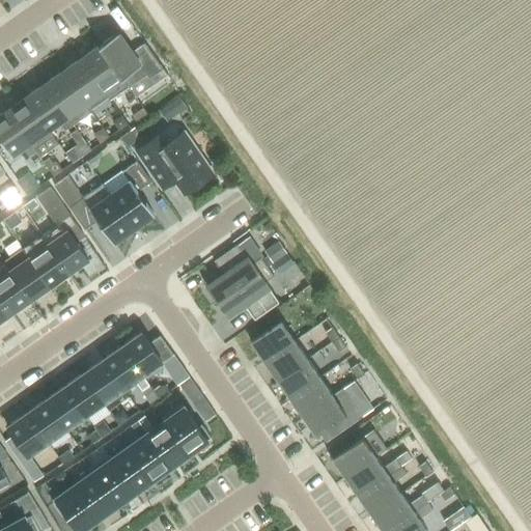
[(117,32),(99,46),(128,87),(146,75),(148,78),(163,68),(144,43),(133,50),(132,49),(131,51),(117,32)]
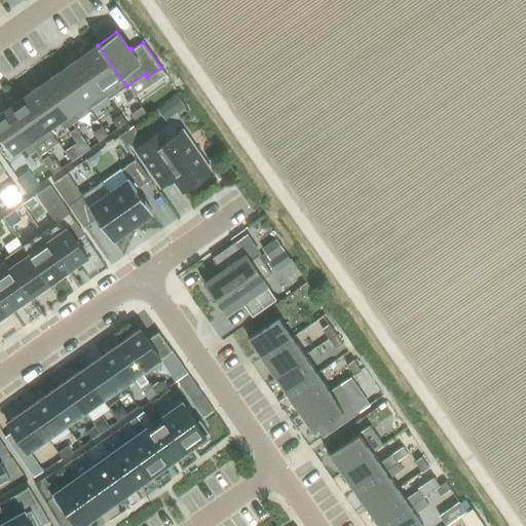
[(98,45),(79,58),(106,97),(108,99),(126,86),(98,45)]
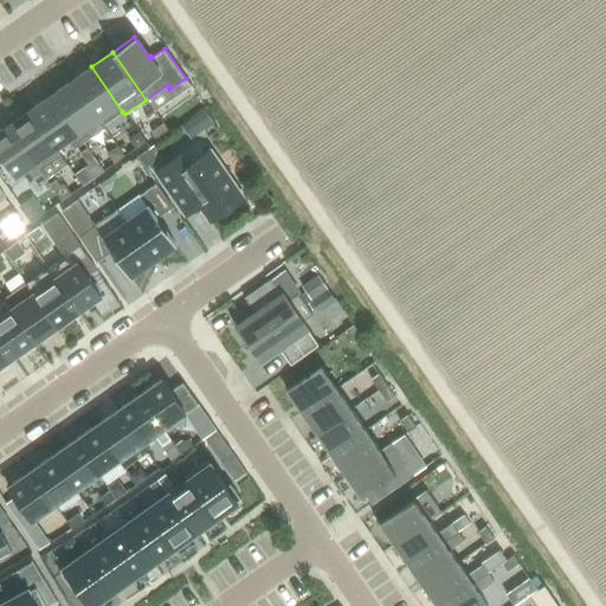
[(122,111),(91,66),(71,82),(102,126),(122,111)]
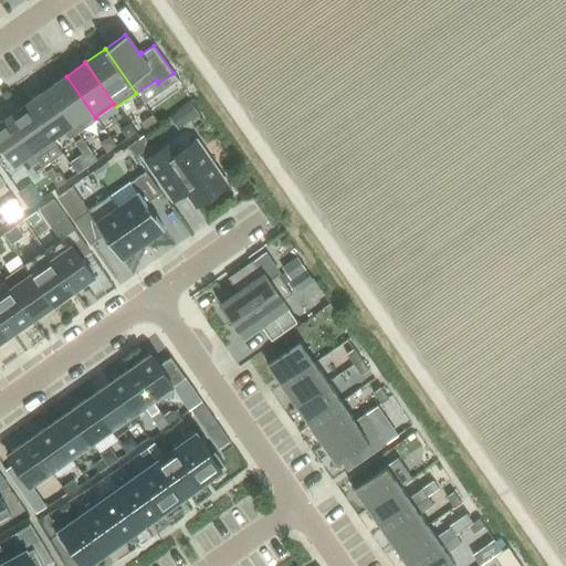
[(66,76),(46,90),(76,133),(96,119),(95,117),(66,76)]
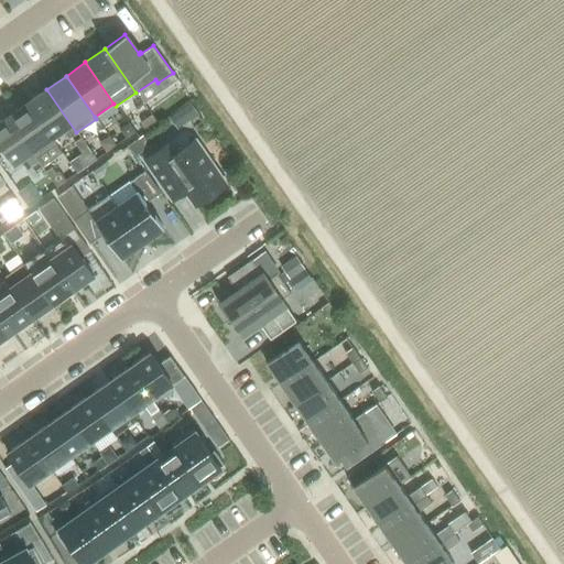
[(76,132),(46,89),(26,104),(54,142),(55,141),(52,137),(63,130),(68,138),(76,132)]
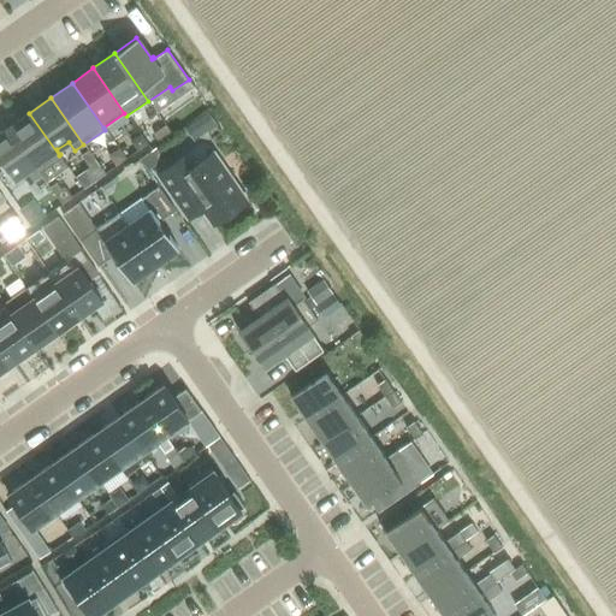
[(59,155),(29,113),(7,128),(37,170),(59,155)]
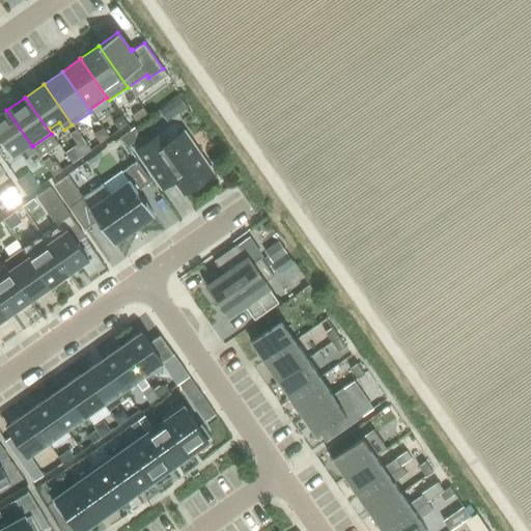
[(187,109),(178,98),(158,112),(166,123),(187,109)]
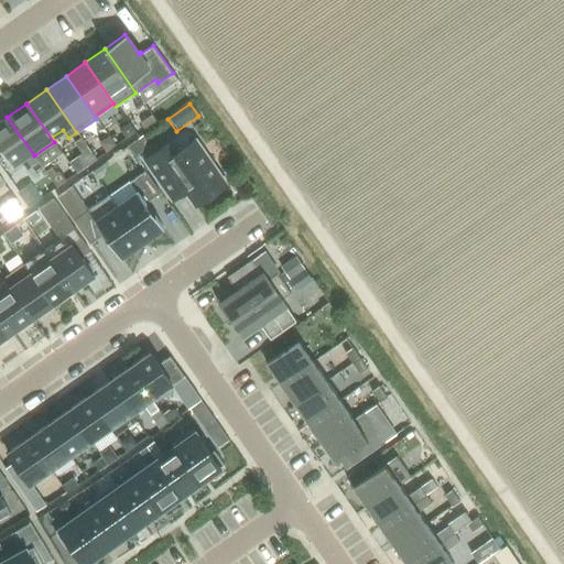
[(147,131),(158,123),(151,115),(140,122),(147,131)]
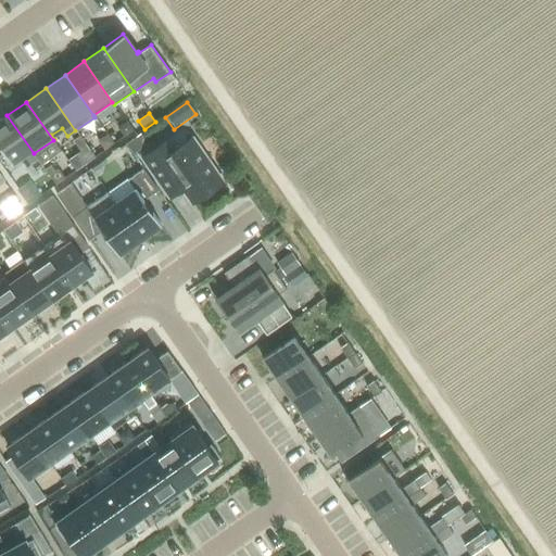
[(34,153),(7,115),(0,119),(0,147),(11,163),(24,154),(29,163),(37,159),(34,153)]
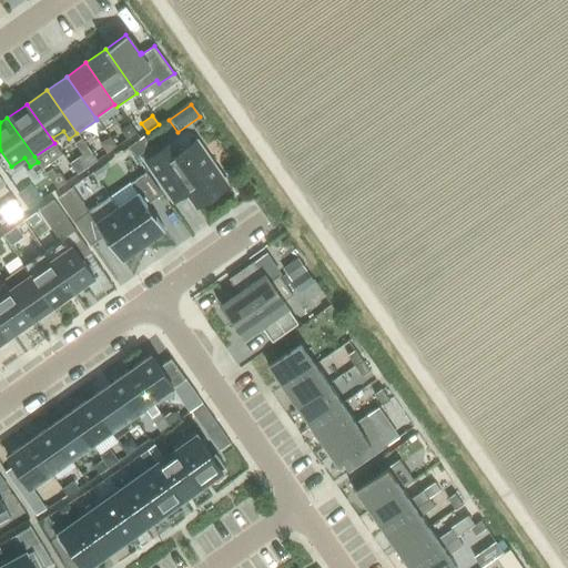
[(119,130),(125,140),(135,132),(129,123),(119,130)]
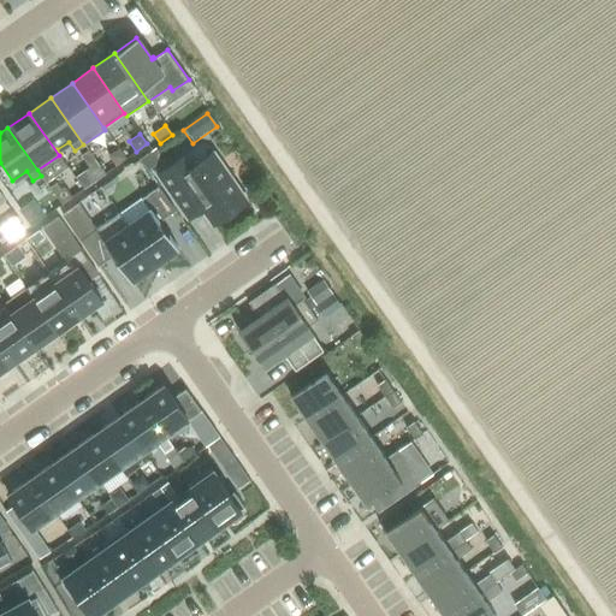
[(107,155),(114,166),(125,159),(118,148),(107,155)]
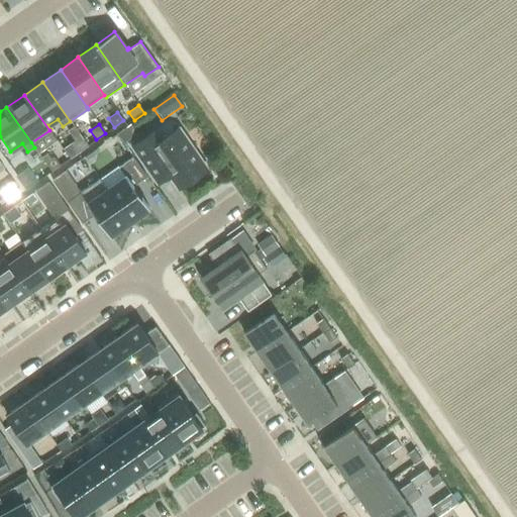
[(68,130),(75,140),(81,136),(74,126),(68,130)]
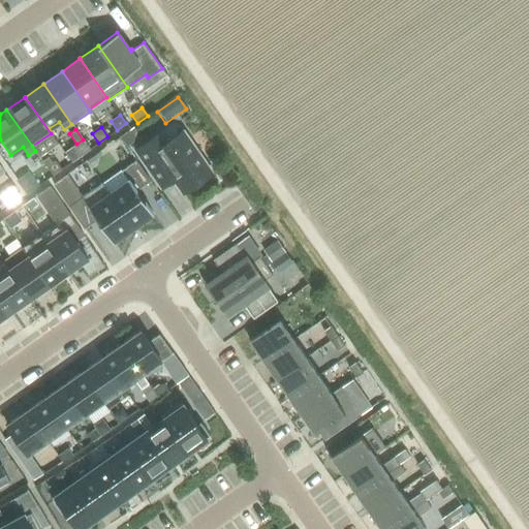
[(130,145),(136,139),(129,129),(119,136),(127,147),(130,145)]
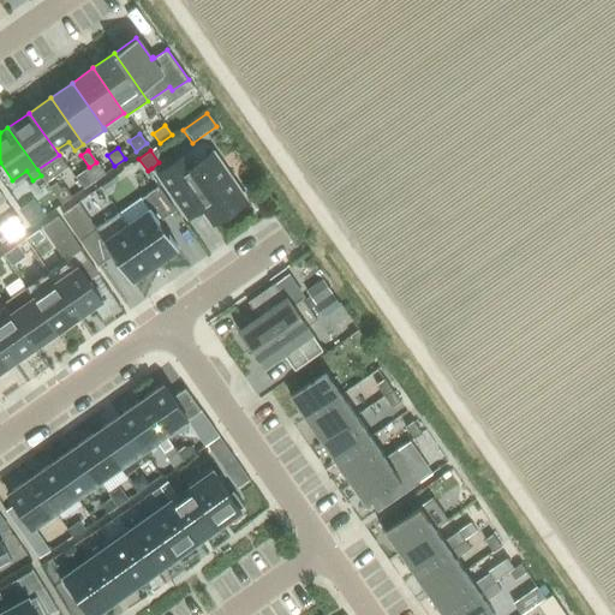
[(192,167),(184,156),(157,174),(179,206),(192,196),(212,224),(246,201),(213,153),(192,167)]
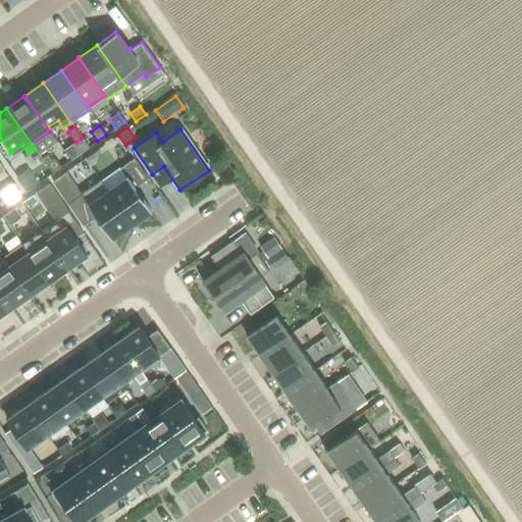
[(95,162),(97,156),(101,153),(98,149),(85,158),(90,166),(95,162)]
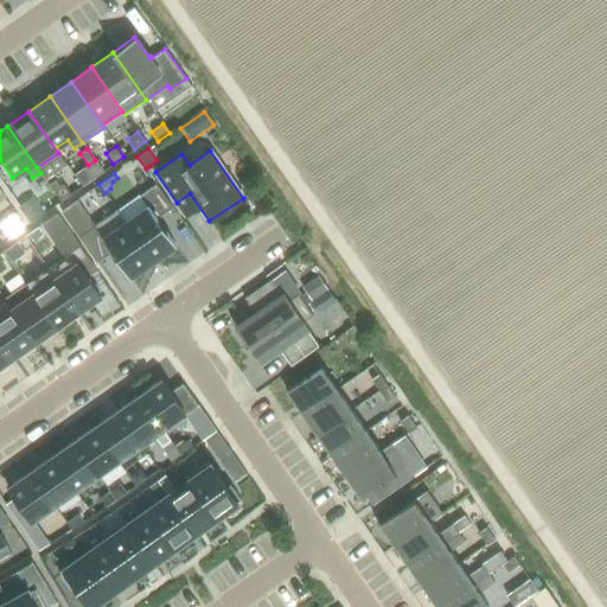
[(53,191),(61,202),(71,195),(63,184),(61,186),(56,190),(53,191)]
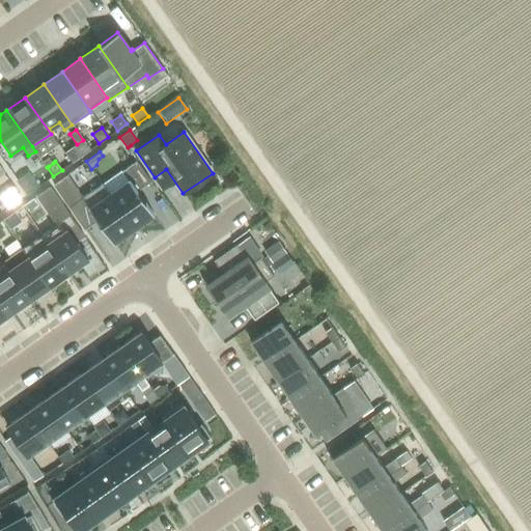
[(133,228),(154,214),(137,191),(150,182),(136,161),(121,171),(128,180),(109,193),(102,183),(102,184),(133,228)]
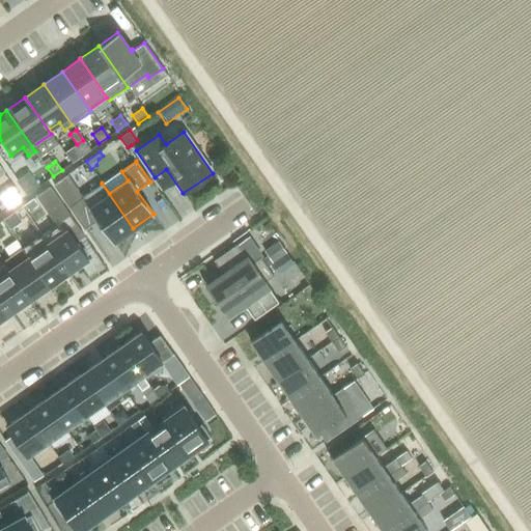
[(27,194),(38,187),(28,172),(17,180),(27,194)]
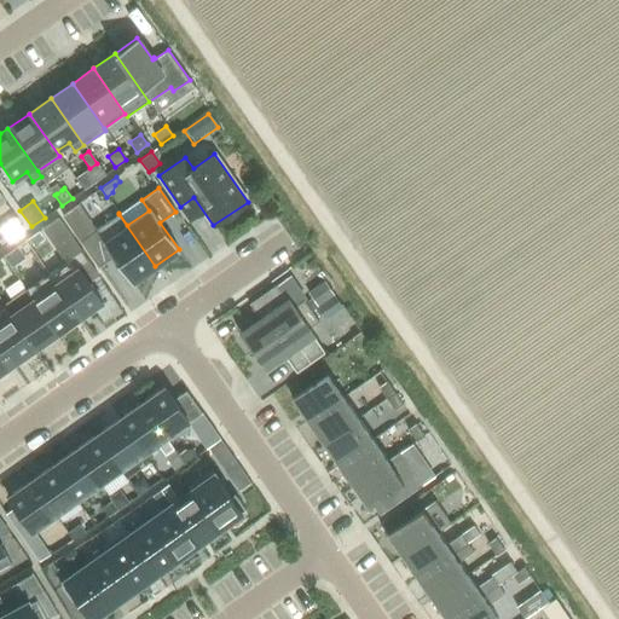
[(79,204),(62,215),(80,242),(96,231),(96,230),(79,204)]
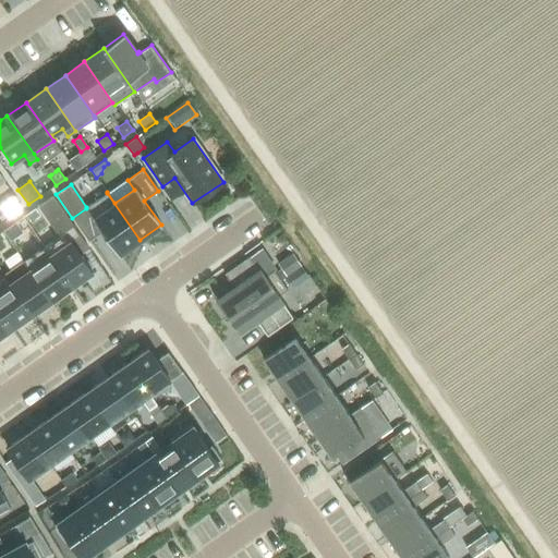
[(86,208),(118,255),(140,240),(107,193),(86,207),(86,208)]
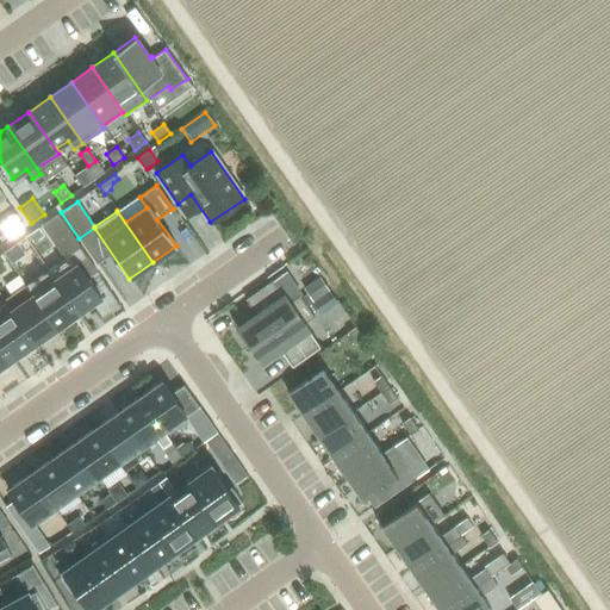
[(0,225),(10,238),(25,228),(14,213),(0,224),(0,225)]
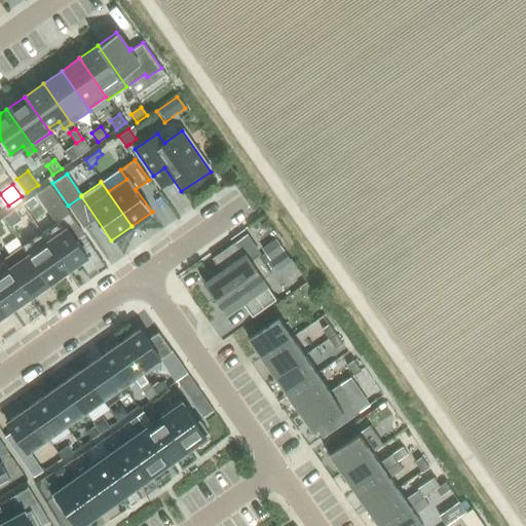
[(54,222),(60,219),(68,213),(48,186),(41,191),(36,194),(54,222)]
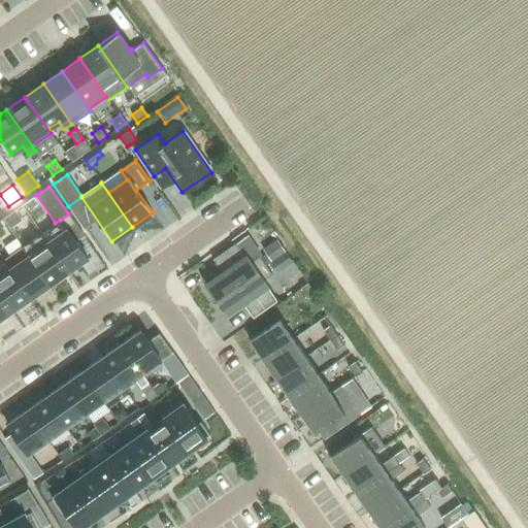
[(13,226),(21,220),(14,210),(2,219),(9,228),(13,226)]
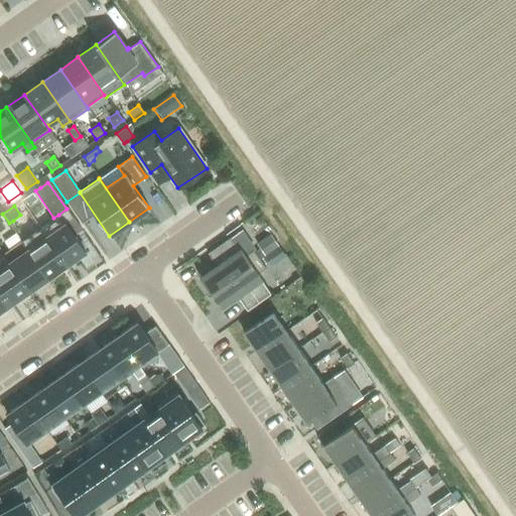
[(58,215),(53,218),(40,228),(67,265),(86,252),(58,215)]
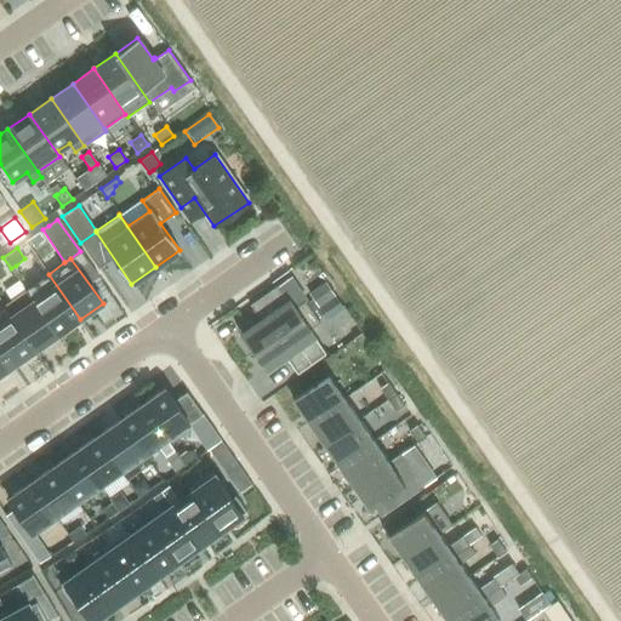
[(80,319),(49,274),(26,290),(57,335),(80,319)]
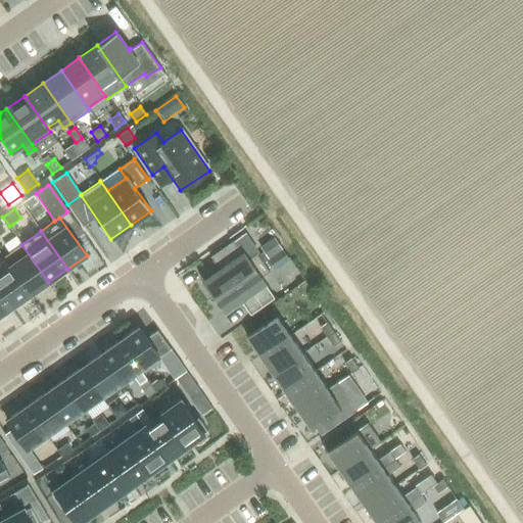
[(274,236),(259,246),(268,259),(282,249),(274,236)]
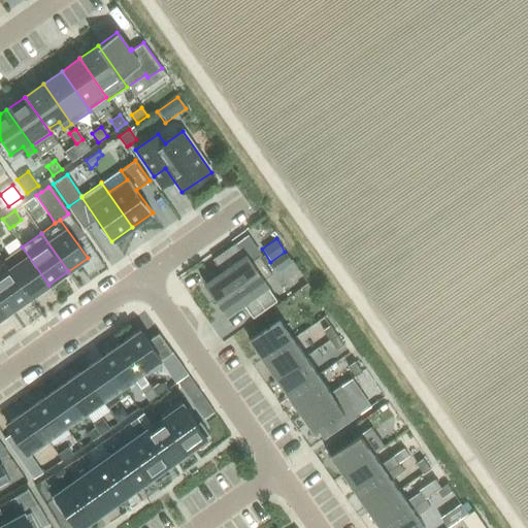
[(205,284),(217,299),(265,265),(259,256),(250,262),(236,242),(212,259),(222,272),(205,284)]
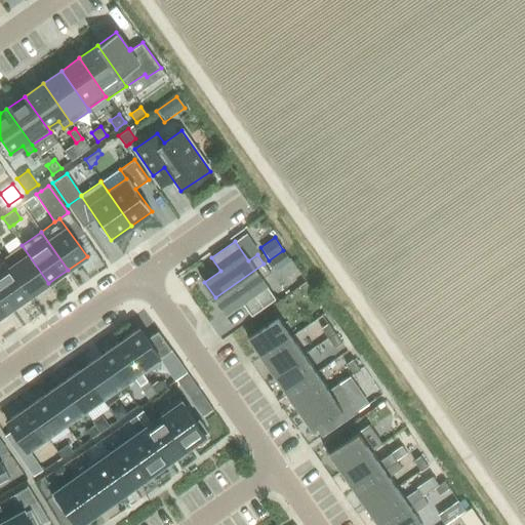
[(48,283),(22,245),(3,258),(30,296),(48,283)]
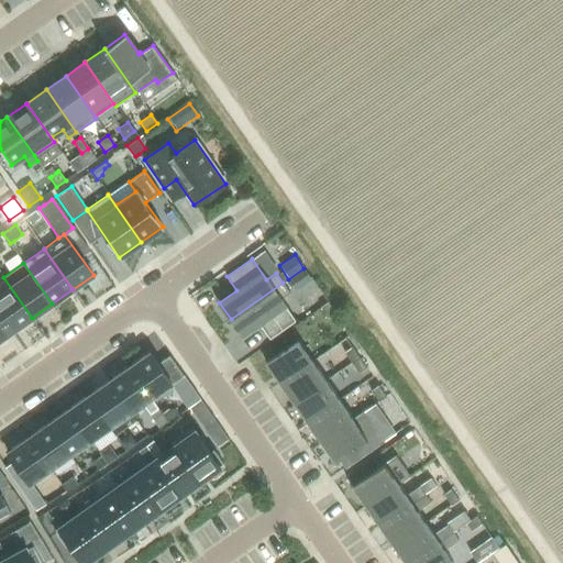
[(287,279),(296,291),(311,279),(304,268),(288,279),(287,279)]
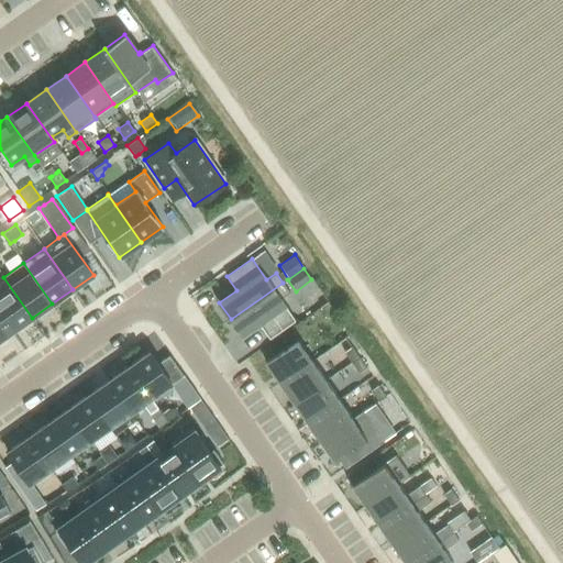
[(0,278),(0,315),(12,332),(32,318),(3,277),(0,278)]
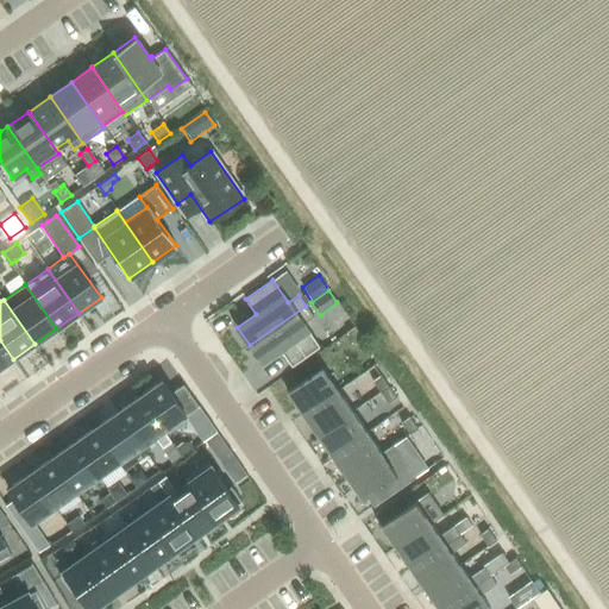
[(313,315),(306,306),(250,345),(262,363),(281,350),(292,365),(318,346),(302,324),(313,315)]
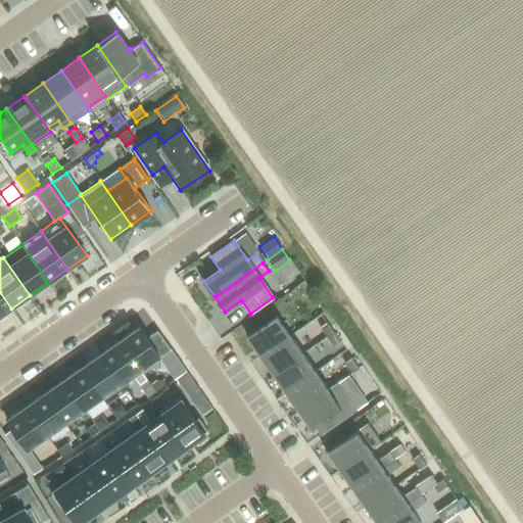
[(304,295),(312,290),(304,280),(297,285),(304,295)]
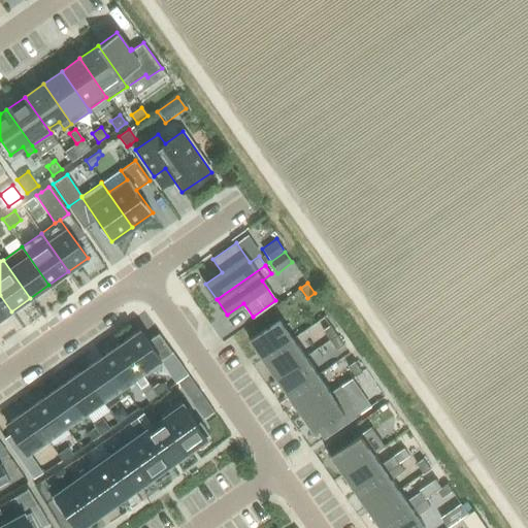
[(0,319),(11,311),(0,295),(0,319)]
